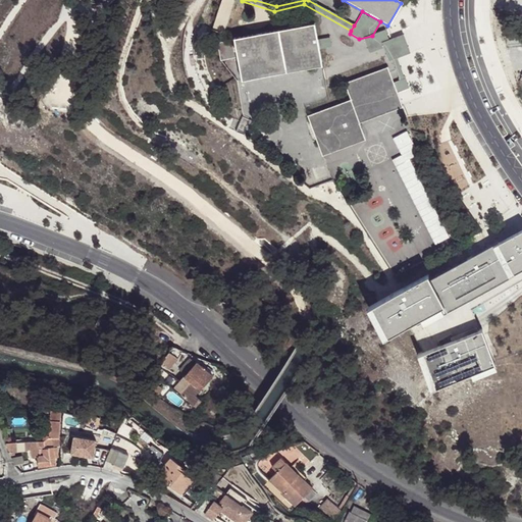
[(316,47),(315,40),(311,23),(231,38),(231,40),(236,58),(240,81),(320,66),(316,47)]
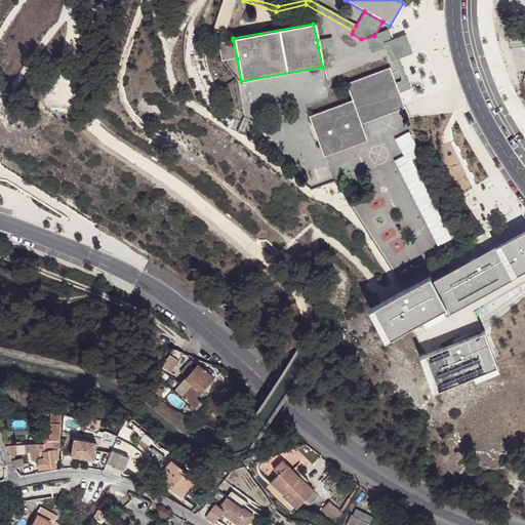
[(367,56),(386,49),(387,42),(384,32),(374,36),(361,39),(367,56)]
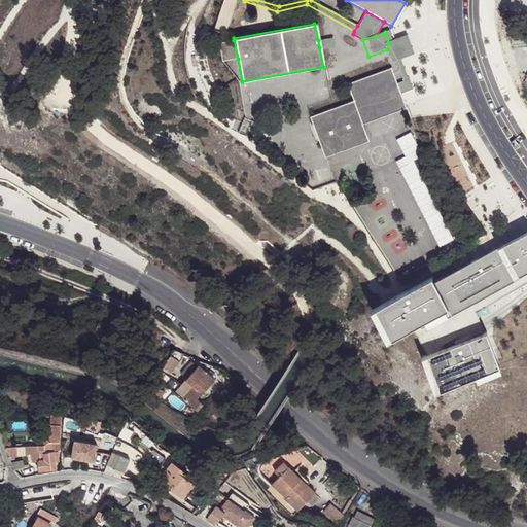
[(392,63),(395,62),(401,60),(411,57),(403,37),(395,40),(388,42),(387,49),(392,63)]
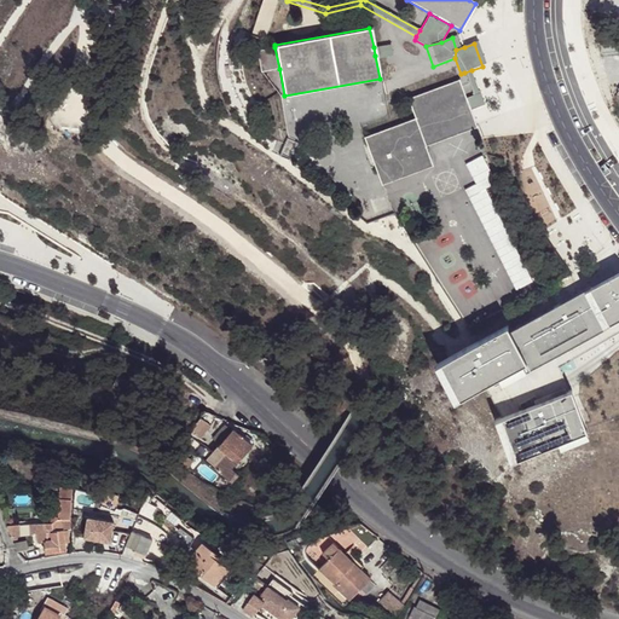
[(387,45),(374,47),(375,56),(388,53),(387,45)]
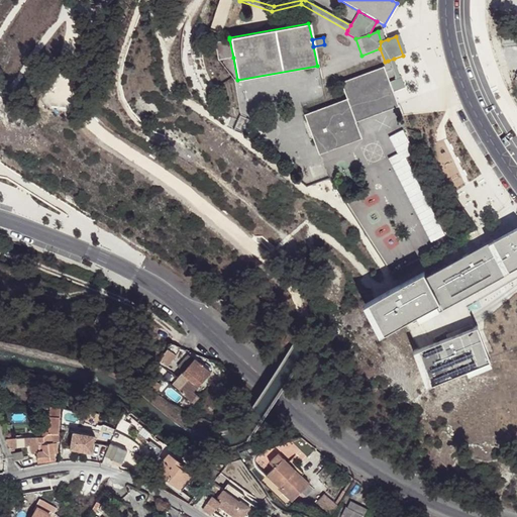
[(233,58),(229,39),(213,43),(216,61),(233,58)]
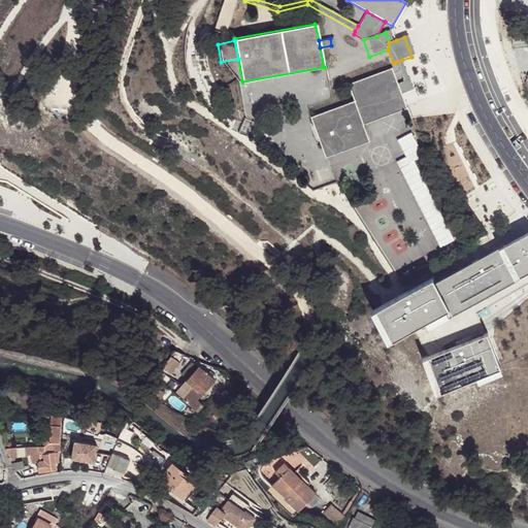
[(402,80),(395,84),(399,93),(401,92),(406,90),(413,88),(409,80),(402,60),(396,62),(402,80)]
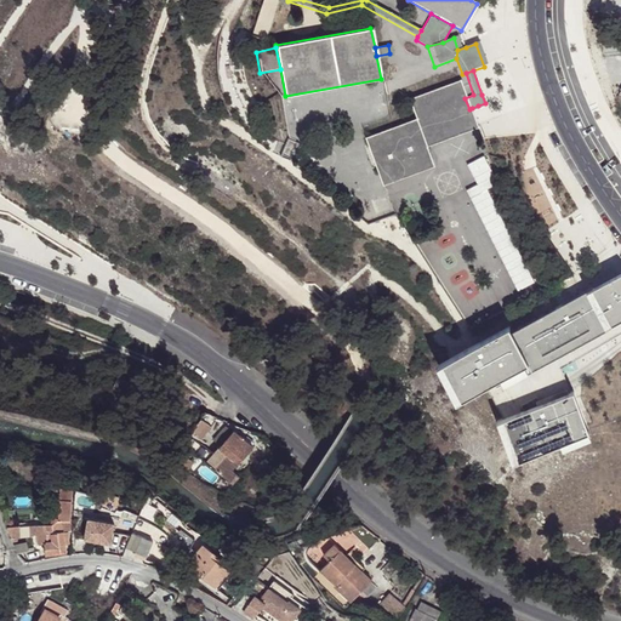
[(469,109),(465,98),(459,80),(408,100),(414,119),(363,138),(380,186),(431,166),(425,147),(472,130),(476,127),(474,121),(469,109)]
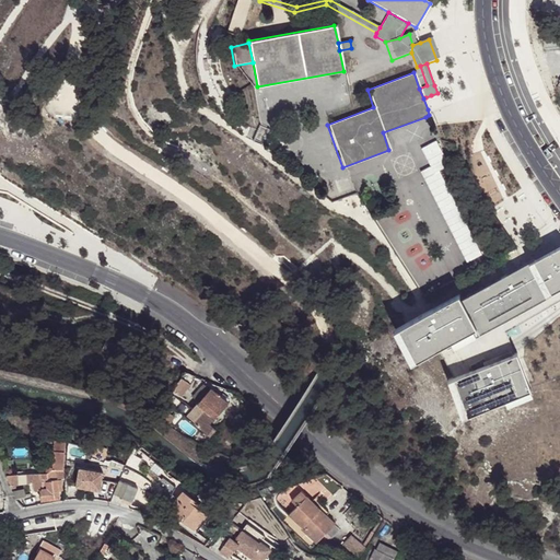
[(479,255),(442,168),(447,166),(436,140),(421,147),(430,166),(423,168),(463,263),(479,255)]
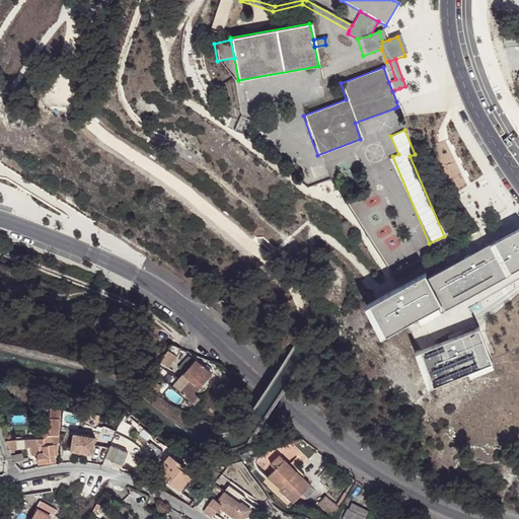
[(518,226),(491,242),(509,272),(518,265),(518,226)]
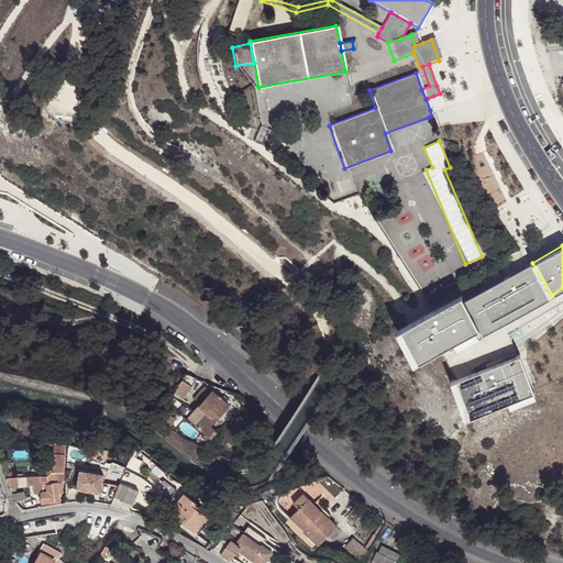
[(532,263),(463,302),(481,333),(481,330),(552,295),(532,263)]
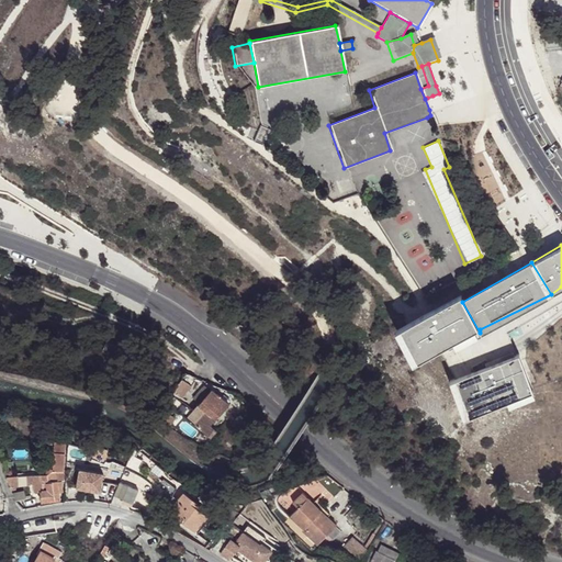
[(433,316),(400,333),(423,364),(440,355),(480,333),(462,302),(433,316)]
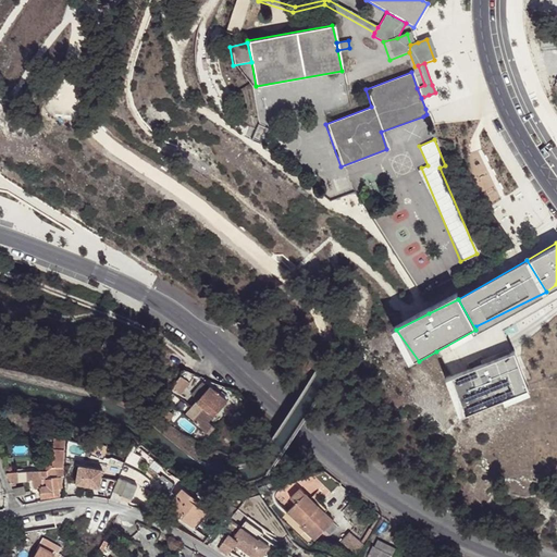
[(511,348),(448,369),(459,408),(522,383),(511,348)]
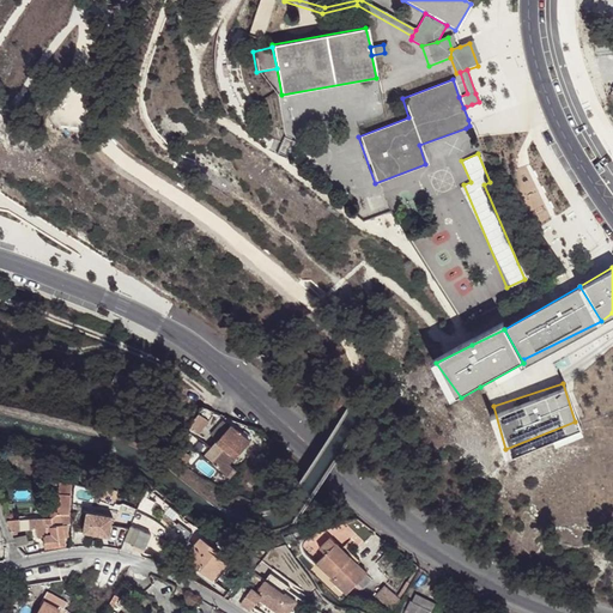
[(190,426),(199,435),(210,422),(199,414),(190,426)]
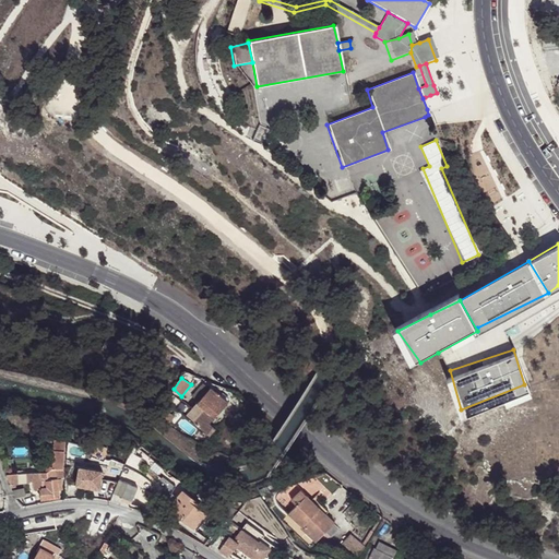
[(211,388),(186,416),(207,435),(215,428),(209,424),(228,402),(211,388)]
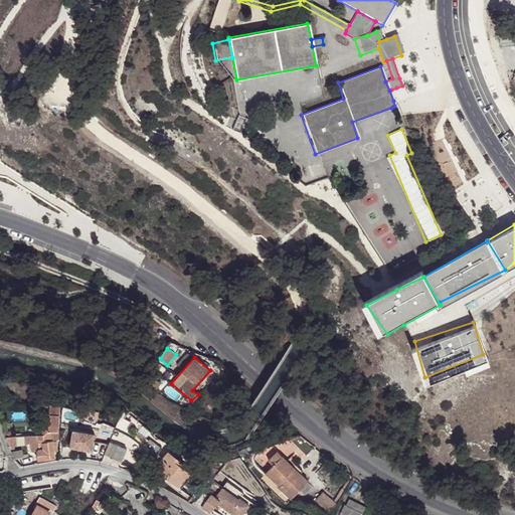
[(123,423),(127,411),(123,407),(118,421),(123,423)]
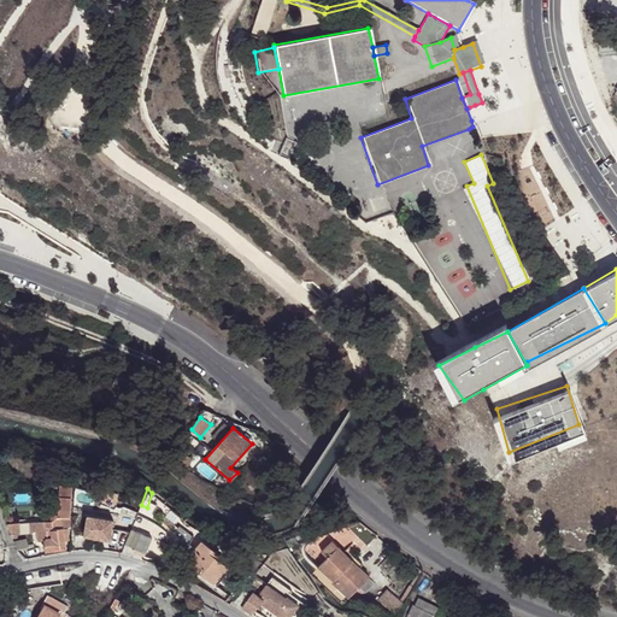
[(58,516),(62,517),(70,517),(71,499),(59,498),(58,516)]
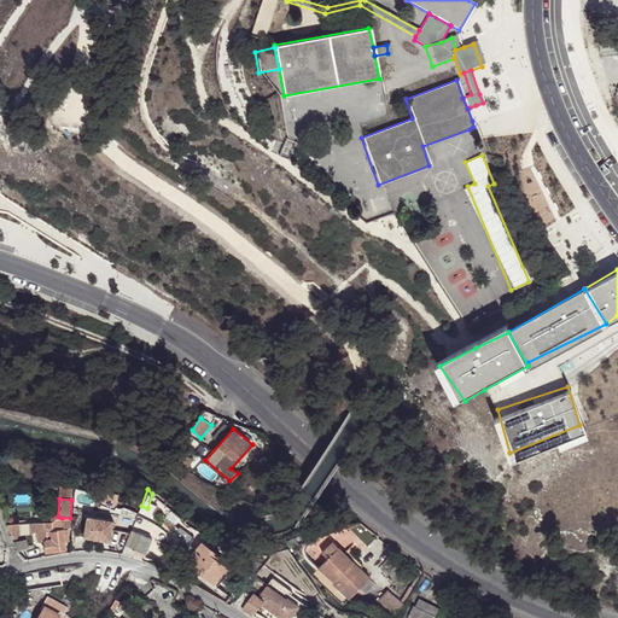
[(88,514),(85,536),(110,540),(114,519),(88,514)]
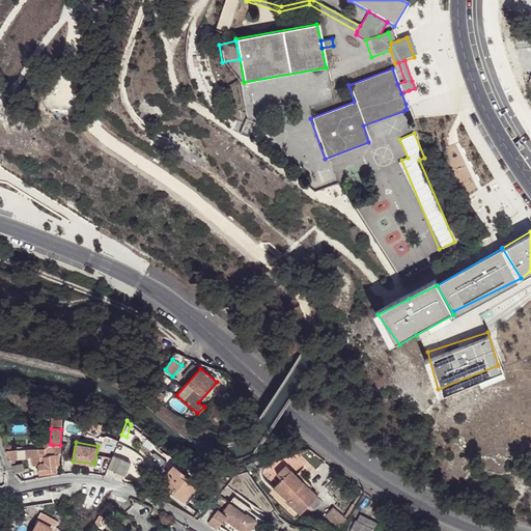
[(54,454),(53,445),(50,444),(50,447),(47,446),(45,448),(32,449),(33,456),(45,455),(54,454)]
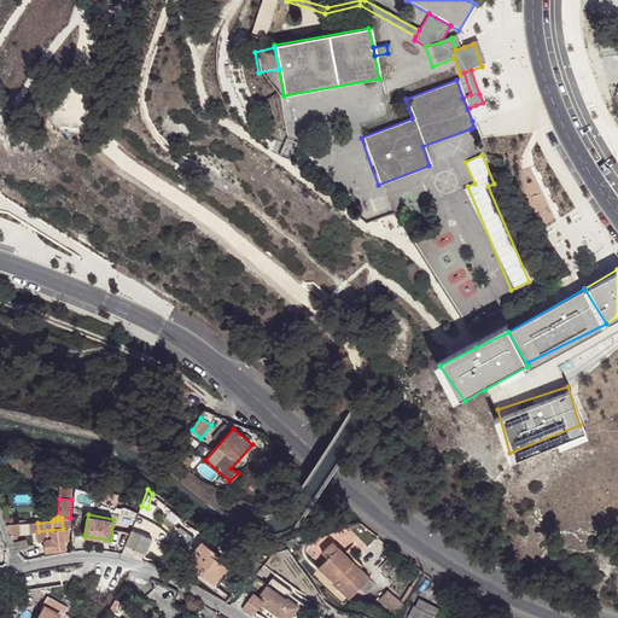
[(16,524),(7,525),(13,538),(18,537),(16,524)]
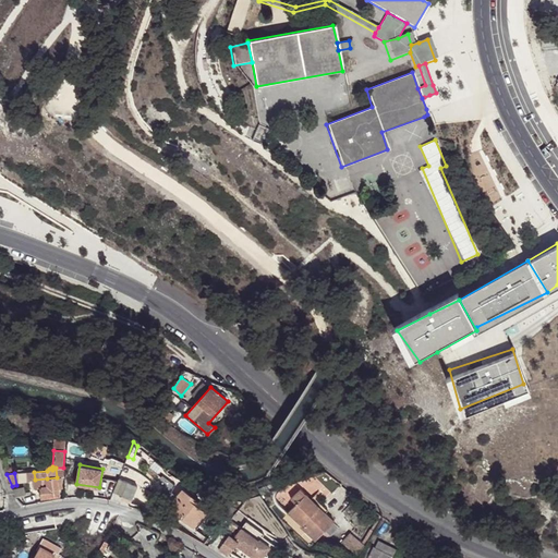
[(174,484),(162,475),(156,483),(164,486),(157,501),(166,506),(174,484)]
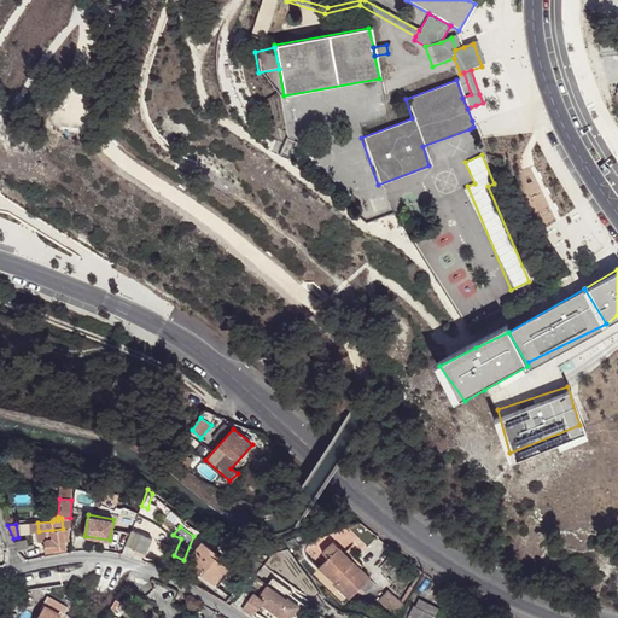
[(63,530),(63,529),(52,530),(53,540),(46,541),(46,553),(65,551),(64,542),(63,530)]
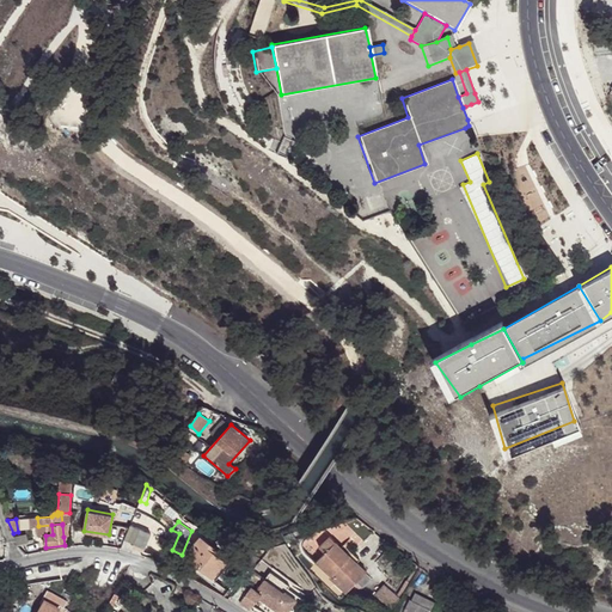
[(53,534),(51,525),(38,526),(38,536),(46,536),(53,534)]
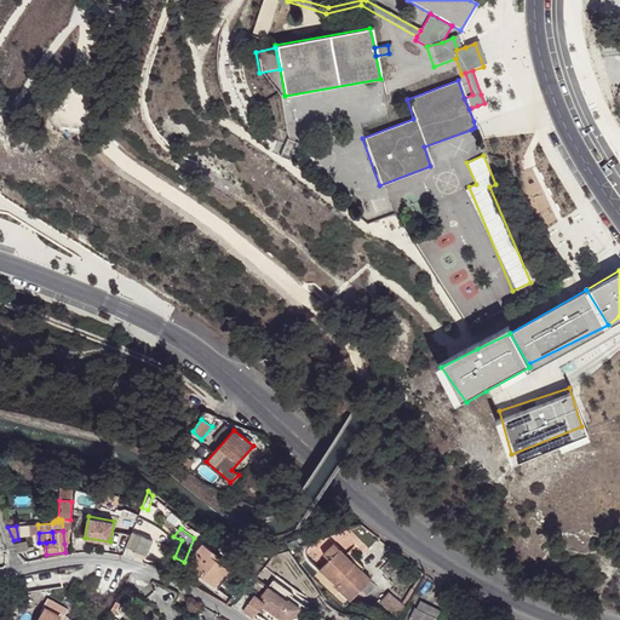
[(132,532),(126,547),(136,551),(145,555),(145,556),(153,540),(132,532)]
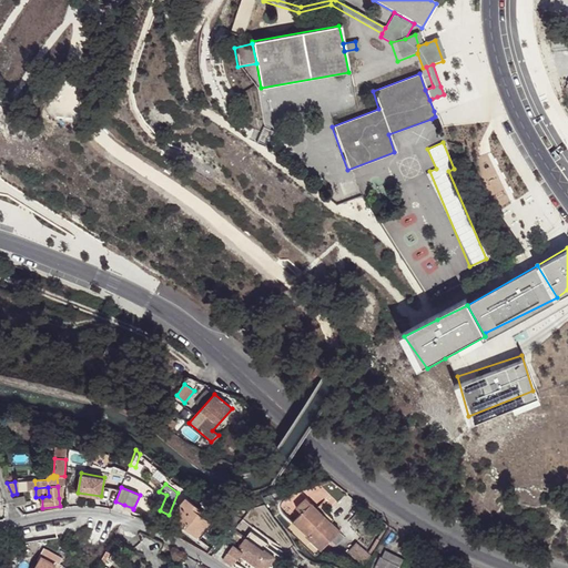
[(332,523),(326,517),(307,499),(297,509),(302,515),(294,523),(308,536),(310,534),(313,537),(311,539),(310,540),(322,551),(341,531),(332,523)]
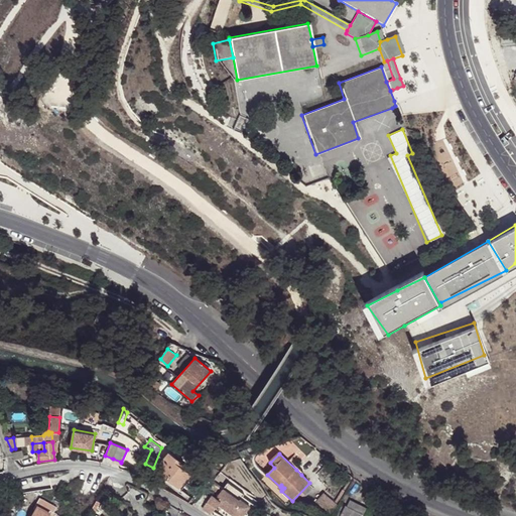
[(189,473),(170,458),(158,474),(164,480),(166,478),(178,488),(189,473)]
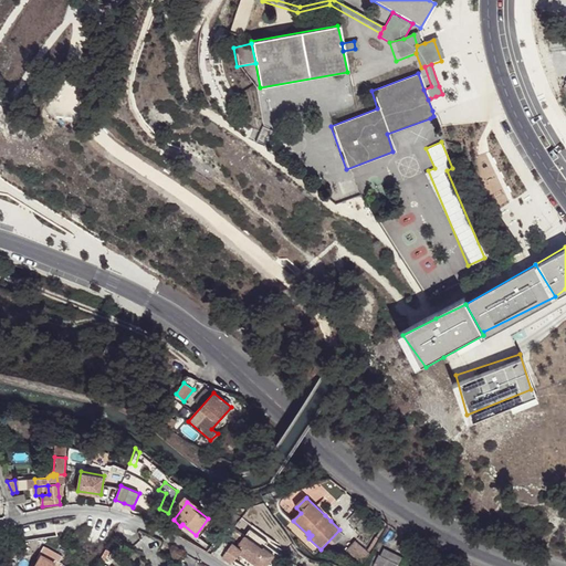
[(363,565),(388,524),(385,522),(367,552),(355,545),(346,561),(362,565),(363,565)]
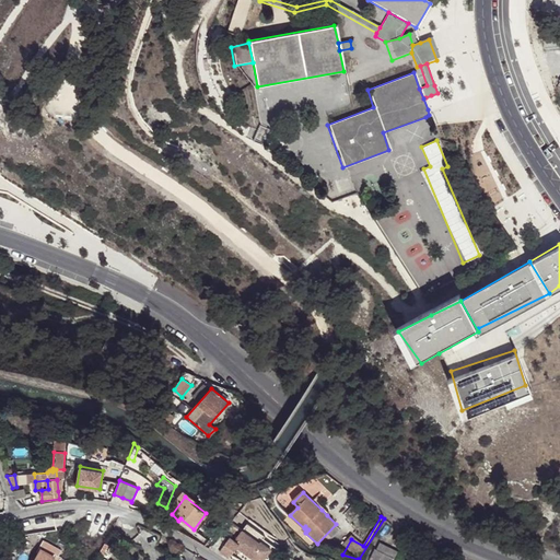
[(259,543),(242,531),(241,534),(258,546),(259,543)]
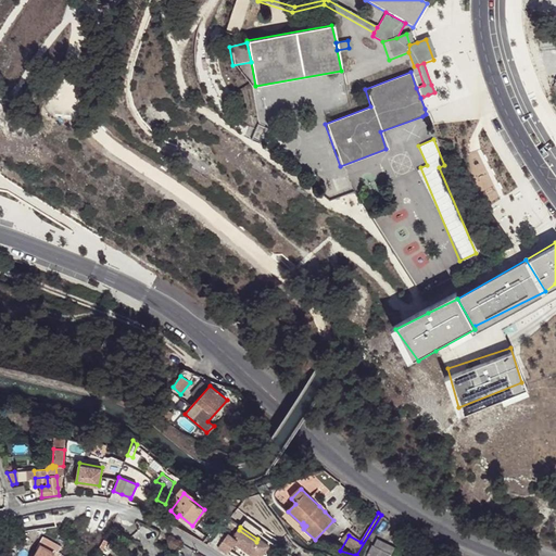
[(219,531),(212,543),(228,554),(235,544),(252,555),(261,555),(269,544),(258,538),(257,539),(256,542),(239,530),(234,538),(228,533),(226,536),(219,531)]
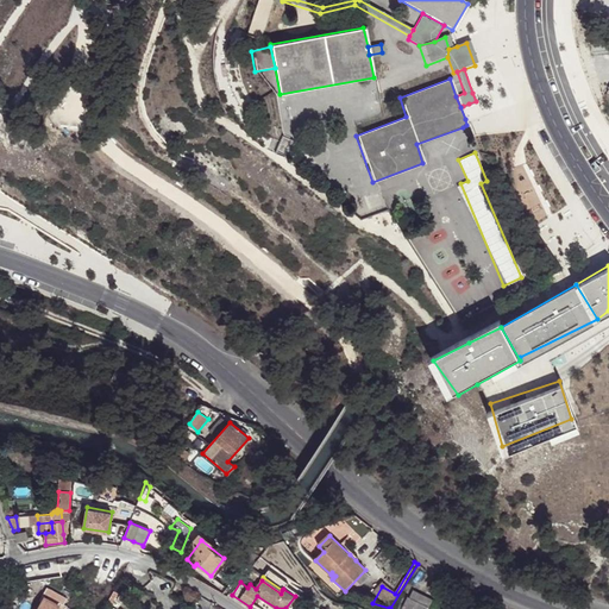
[(39,597),(42,600),(44,596),(60,604),(61,606),(62,604),(66,598),(45,588),(39,597)]
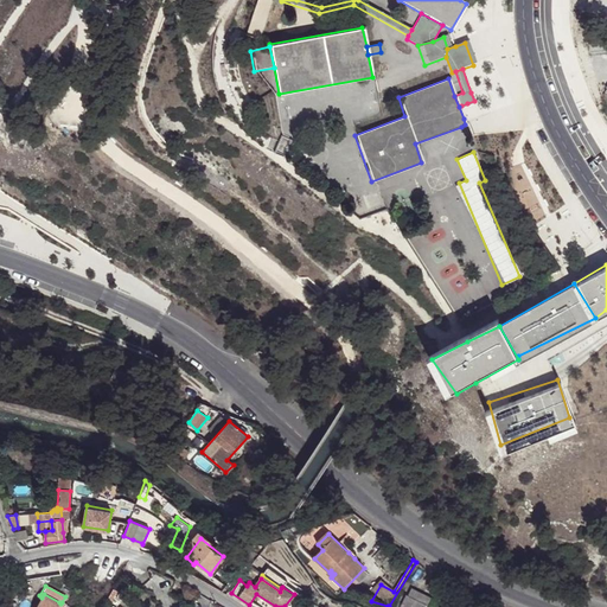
[(426,606),(432,598),(411,587),(408,595),(407,594),(398,606),(426,606)]
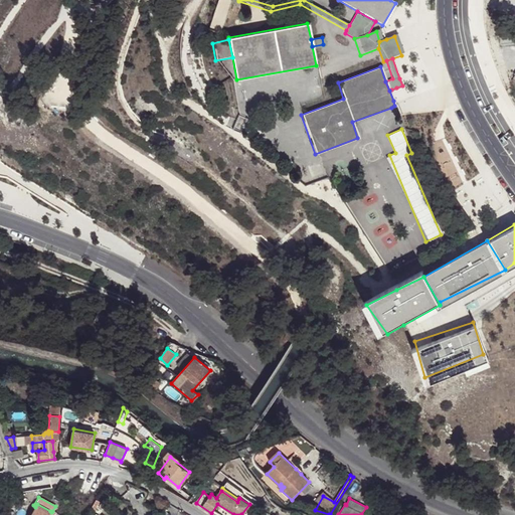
[(37,504),(35,507),(30,514),(47,514),(48,514),(50,511),(37,504)]
